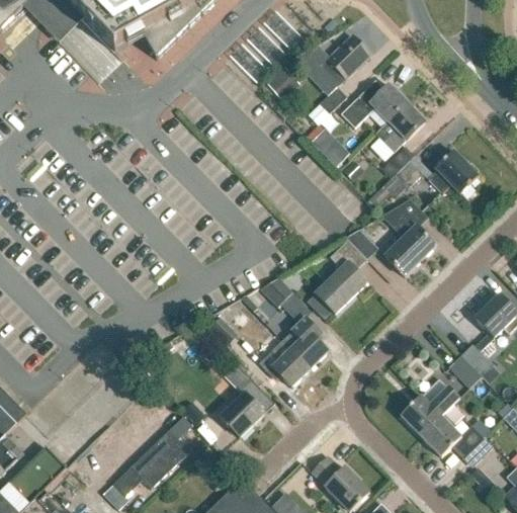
[(0,27),(22,6),(28,0),(0,0),(0,27)]
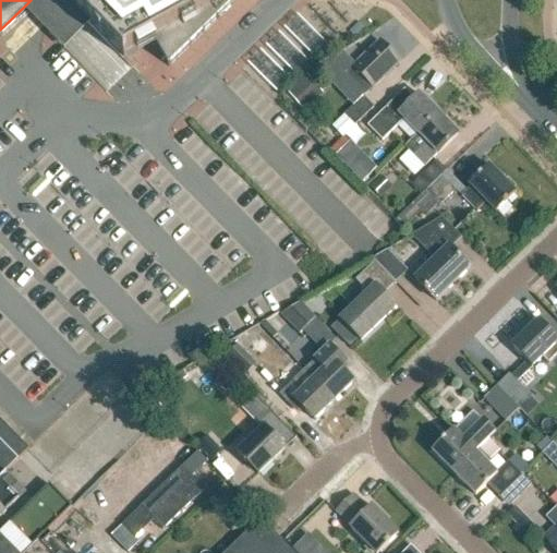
[(74,0),(72,2),(123,55),(154,37),(168,63),(231,0),(74,0)]
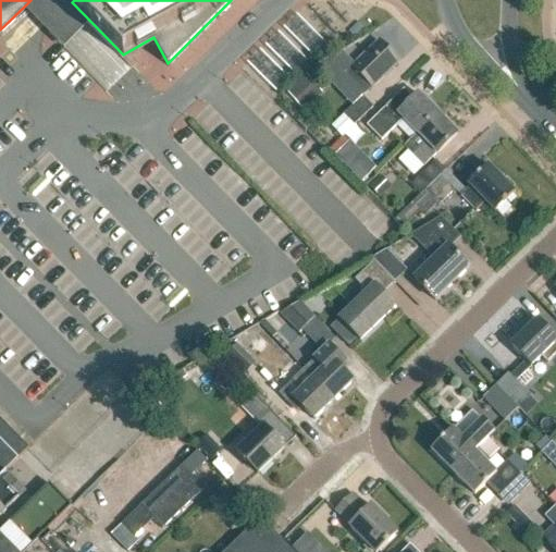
[(353,35),(363,24),(357,17),(346,28),(353,35)]
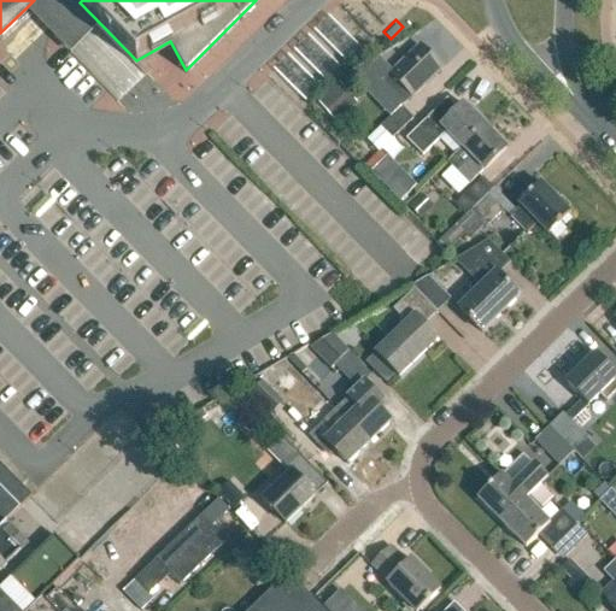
[(404,100),(440,64),(417,42),(381,78),(404,100)]
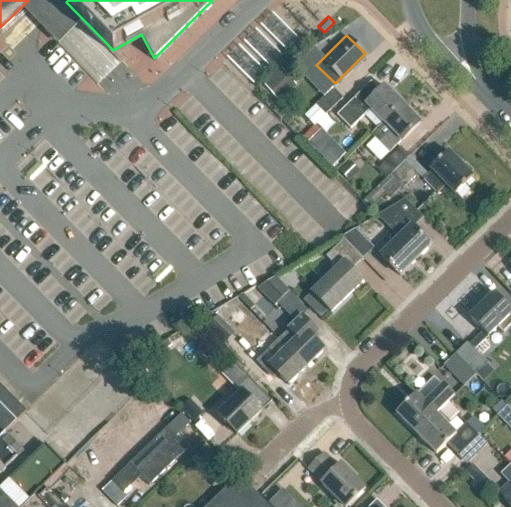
[(258,77),(270,67),(262,58),(251,68),(258,77)]
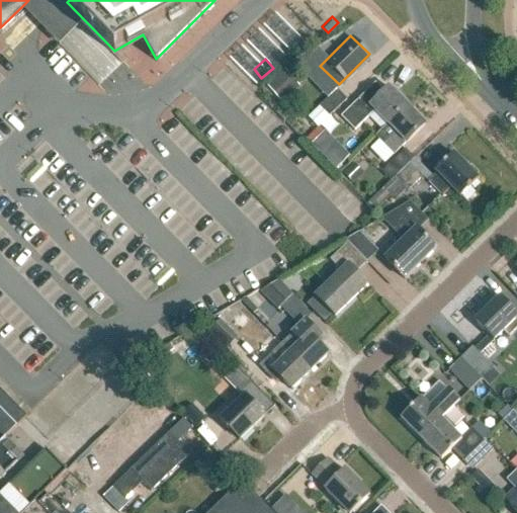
[(280,98),(298,82),(283,66),(266,82),(280,98)]
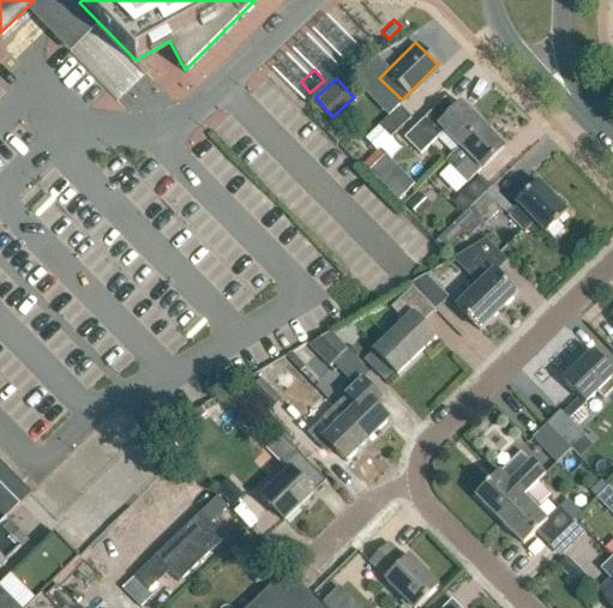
[(443,127),(460,144),(481,124),(458,100),(452,106),(443,96),(403,134),(419,151),(443,127)]
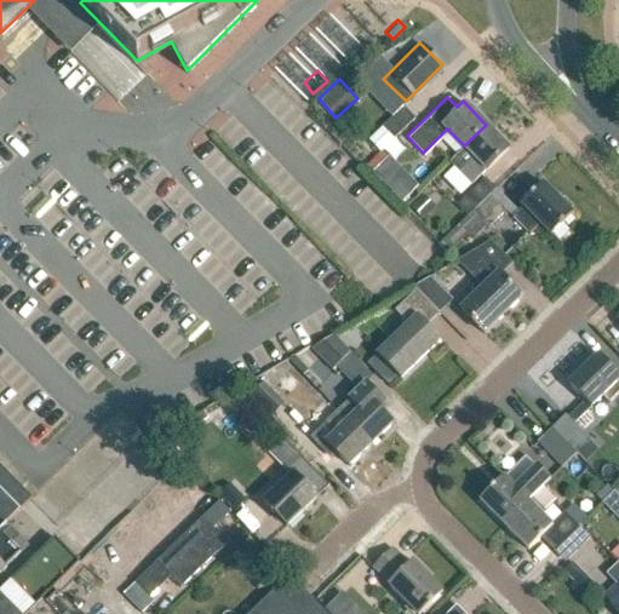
[(402,103),(367,137),(379,149),(413,115),(402,103)]
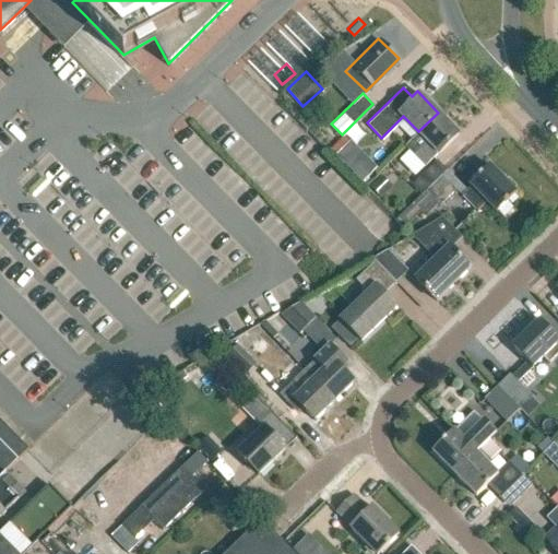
[(456,131),(438,113),(418,131),(405,144),(423,163),(456,131)]
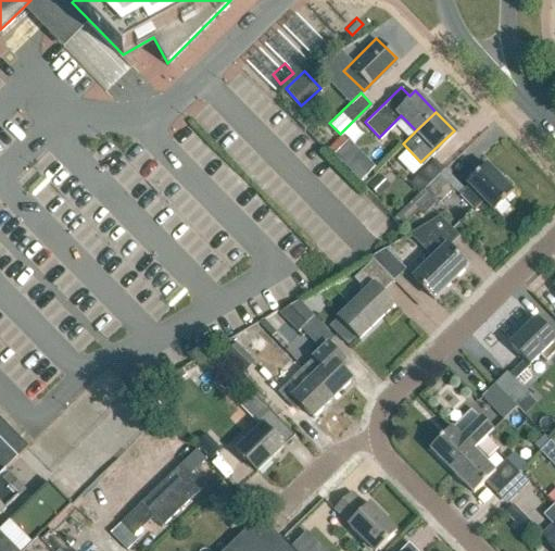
[(358,176),(371,163),(364,155),(350,168),(358,176)]
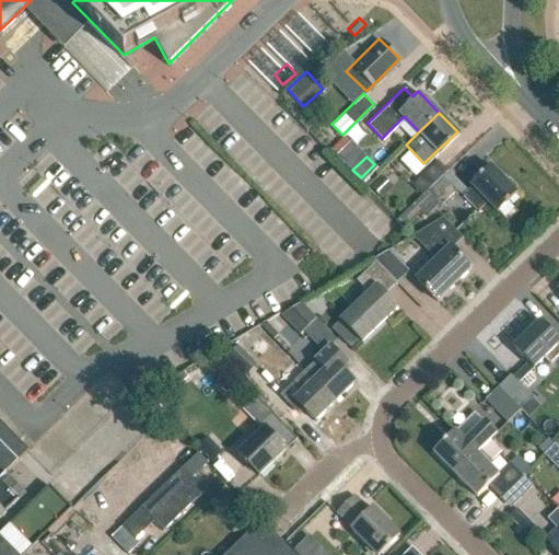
[(421,192),(446,168),(437,158),(411,183),(421,192)]
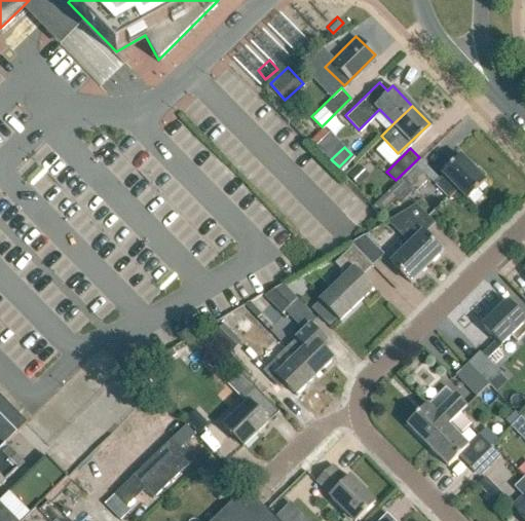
[(437,174),(419,157),(396,180),(372,203),(378,211),(394,195),(399,199),(412,186),(414,188),(427,175),(448,195),(456,187),(465,196),(484,178),(482,176),(484,172),(477,165),(473,166),(458,152),(437,174)]
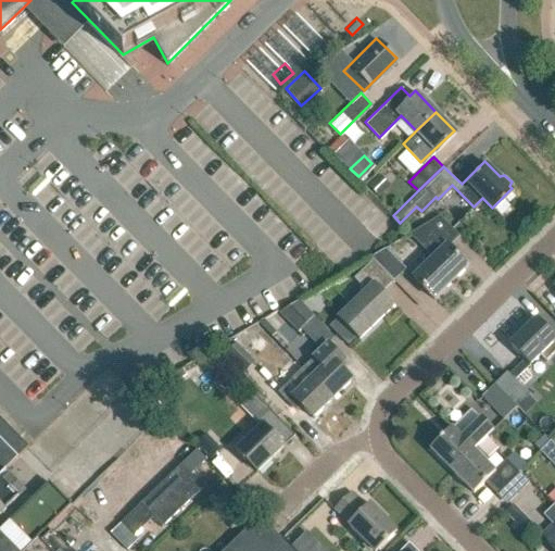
[(378,193),(390,182),(379,171),(367,183),(378,193)]
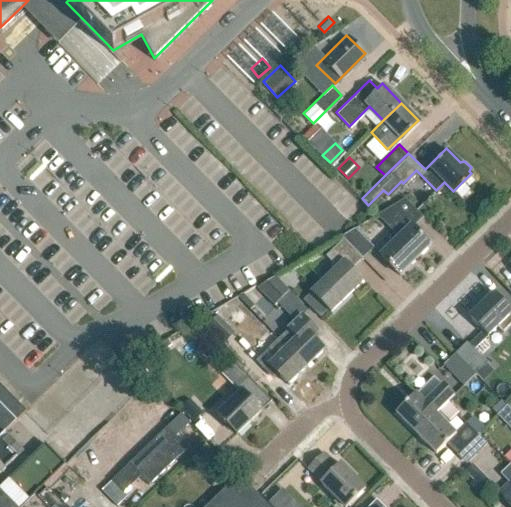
[(399,273),(429,243),(411,225),(421,214),(403,196),(374,213),(396,235),(379,253),(399,273)]
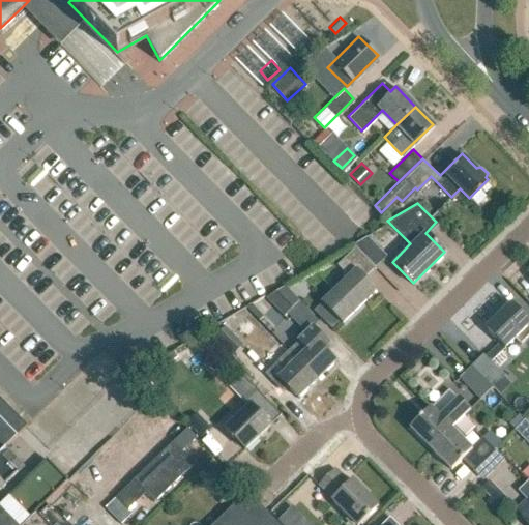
[(374,266),(384,255),(364,235),(352,242),(354,244),(374,266)]
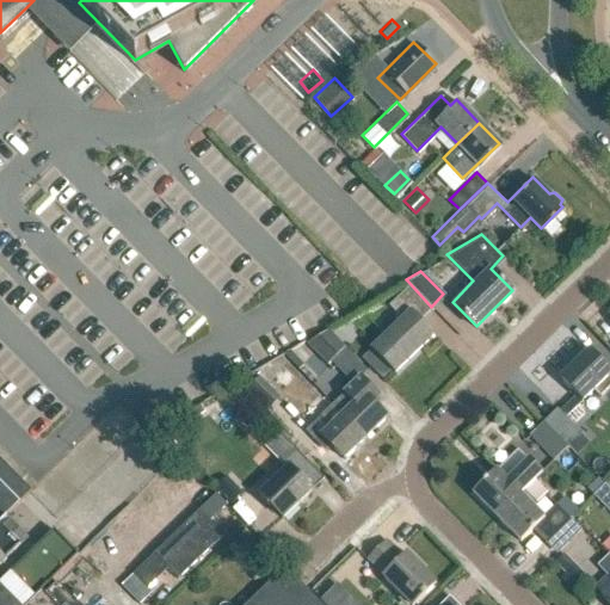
[(410,308),(370,347),(362,356),(381,376),(390,368),(394,371),(433,332),(410,308)]
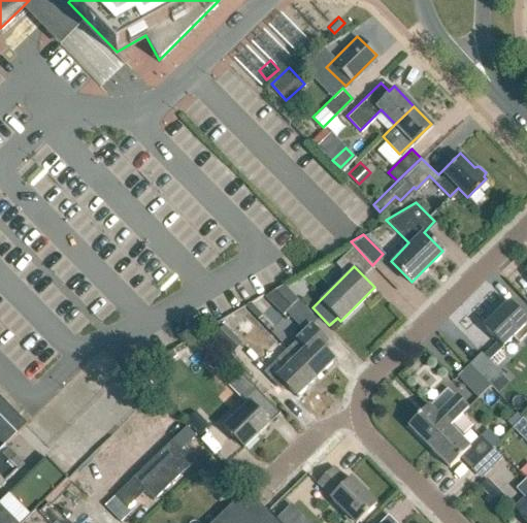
[(282,284),(264,294),(282,313),(296,298),(282,284)]
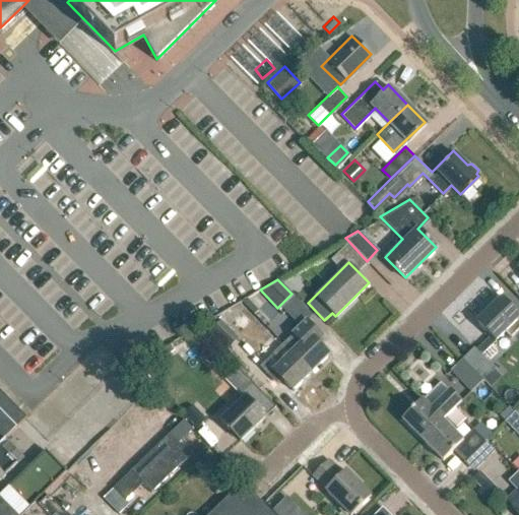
[(509,334),(518,324),(518,318),(517,317),(518,314),(518,313),(500,295),(475,320),(494,339),(504,329),(509,334)]
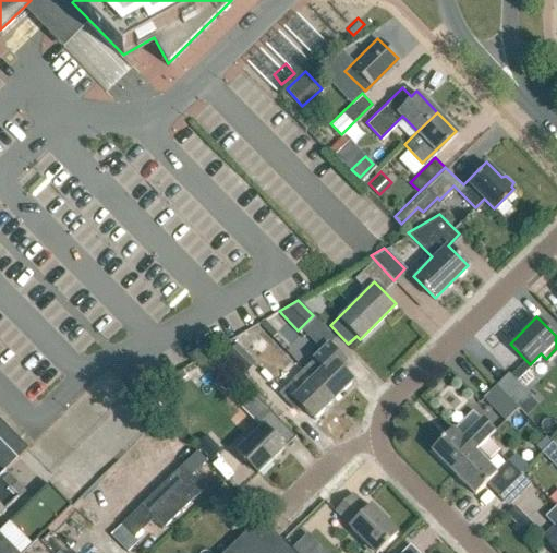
[(304,367),(334,397),(351,380),(335,363),(340,358),(327,344),(304,367)]
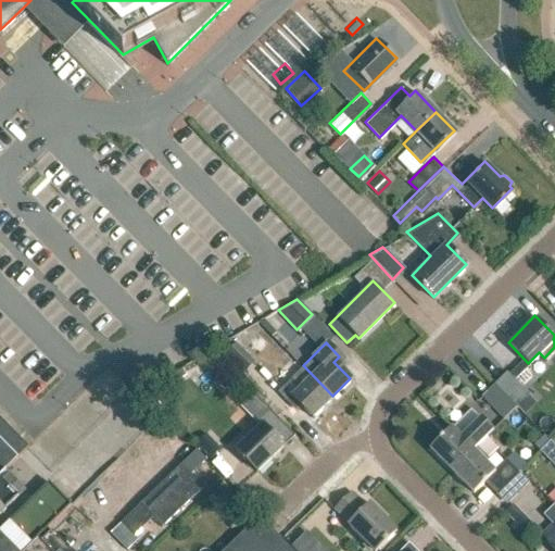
[(241,370),(251,360),(234,343),(224,352),(241,370)]
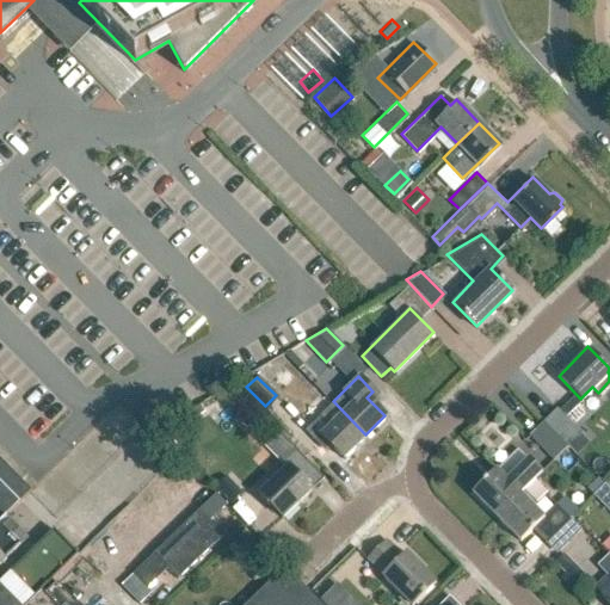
[(229,408),(242,401),(236,391),(225,399),(229,408)]
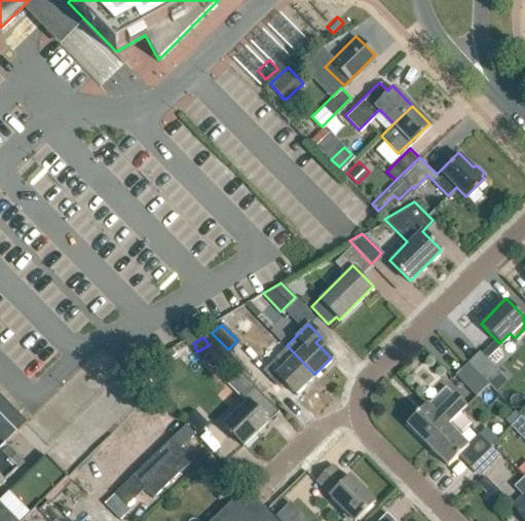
[(279,378),(295,394),(314,374),(287,345),(261,370),(274,383),(279,378)]
